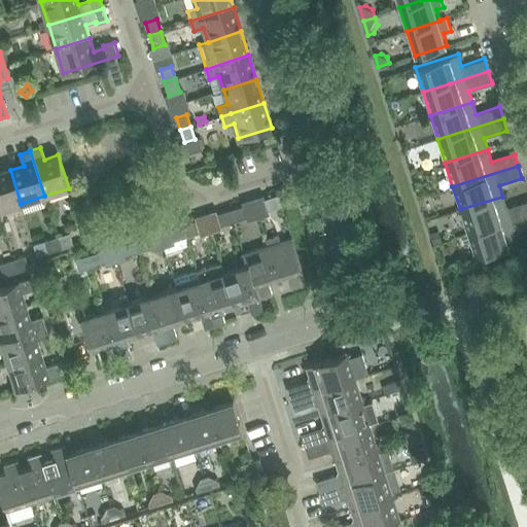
[(0,209),(21,204),(10,170),(0,173),(0,209)]
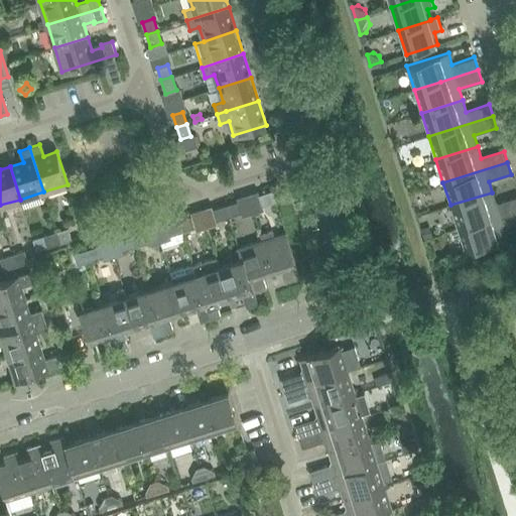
[(272,190),(260,195),(263,206),(276,202),(272,190)]
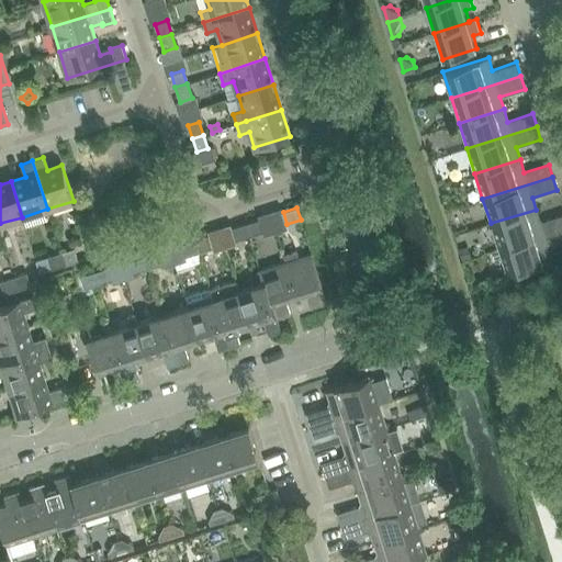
[(491,223),(498,249),(561,228),(561,214),(539,222),(536,210),(491,223)]
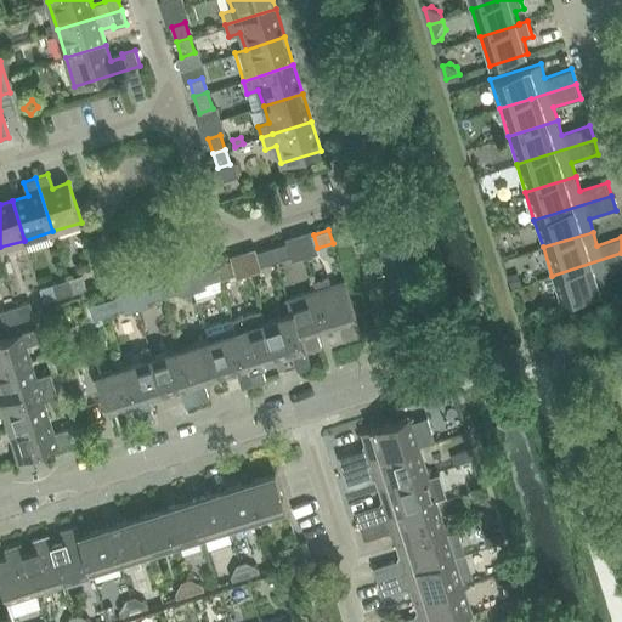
[(271,248),(276,261),(290,256),(287,243),(271,248)]
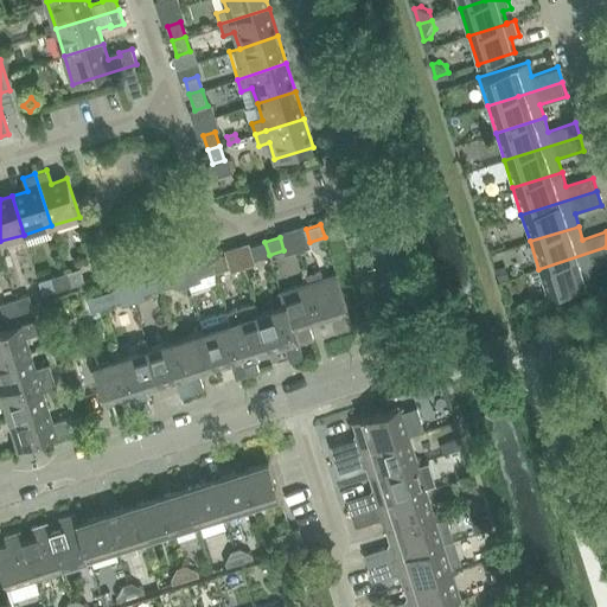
[(269,255),(264,242),(251,246),(255,259),(269,255)]
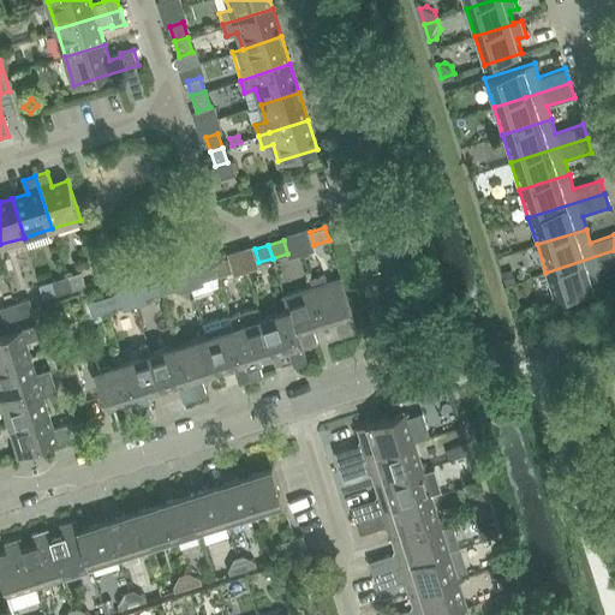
[(614,250),(545,273),(554,302),(604,286),(599,270),(614,264),(614,250)]
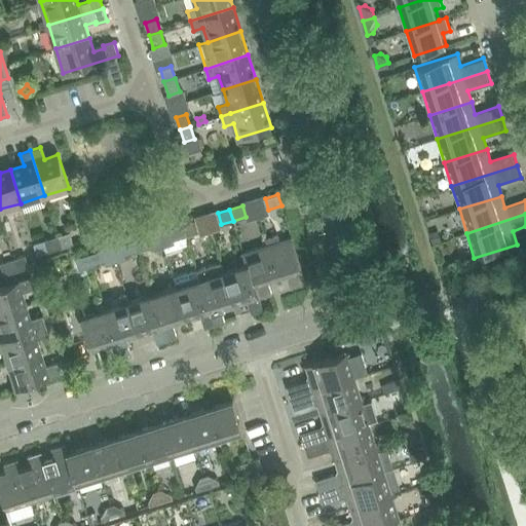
[(183,224),(187,236),(199,232),(195,220),(183,224)]
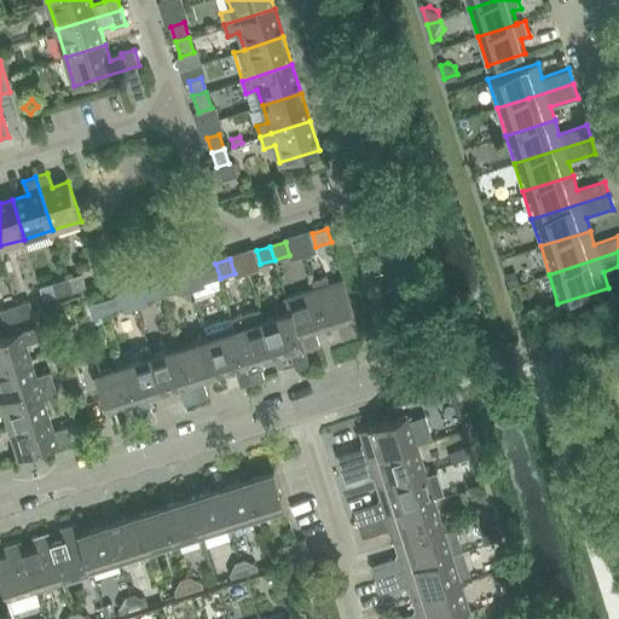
[(220,278),(215,264),(200,268),(204,283),(220,278)]
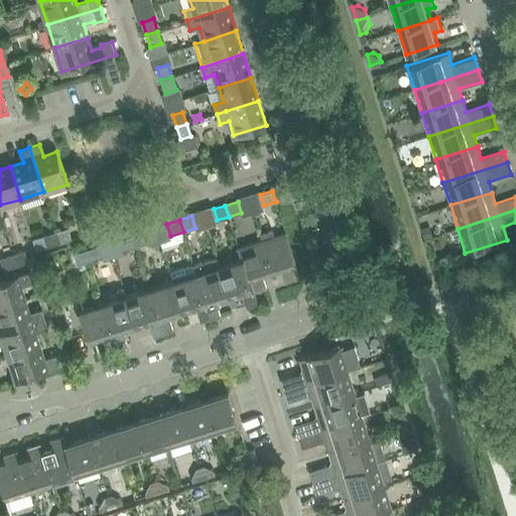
[(429,227),(422,229),(425,239),(432,237),(429,227)]
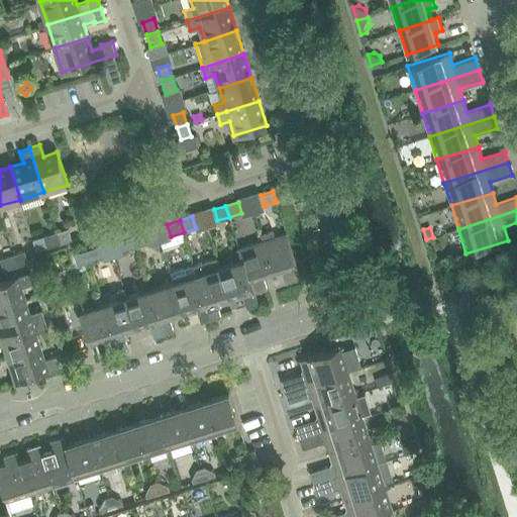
[(57,232),(60,243),(72,240),(69,228),(57,232)]
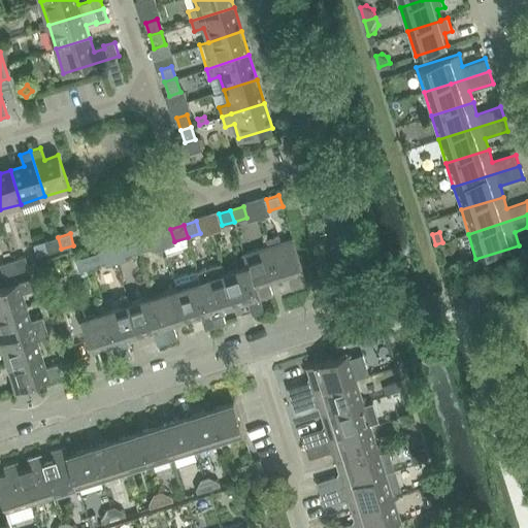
[(135,240),(139,252),(153,248),(149,236),(135,240)]
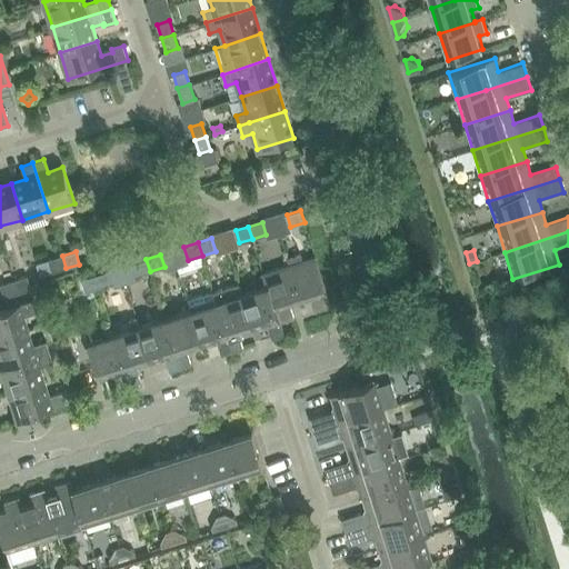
[(287,259),(289,266),(300,301),(311,298),(315,310),(331,305),(316,257),(302,261),(300,255),(287,259)]
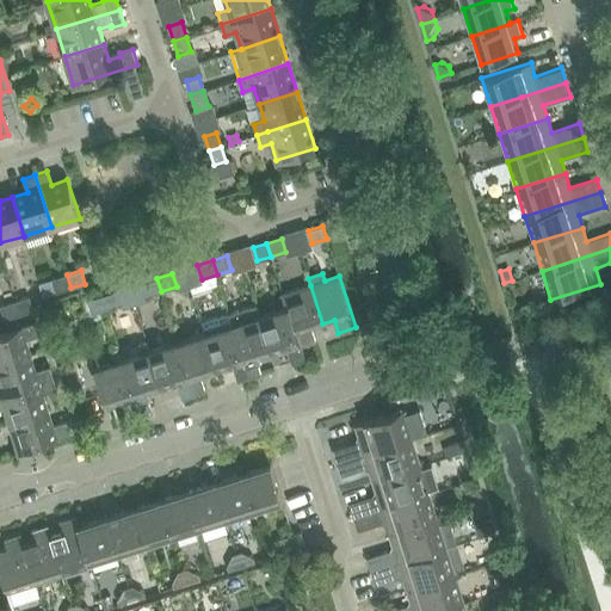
[(71,288),(67,275),(51,279),(56,292),(71,288)]
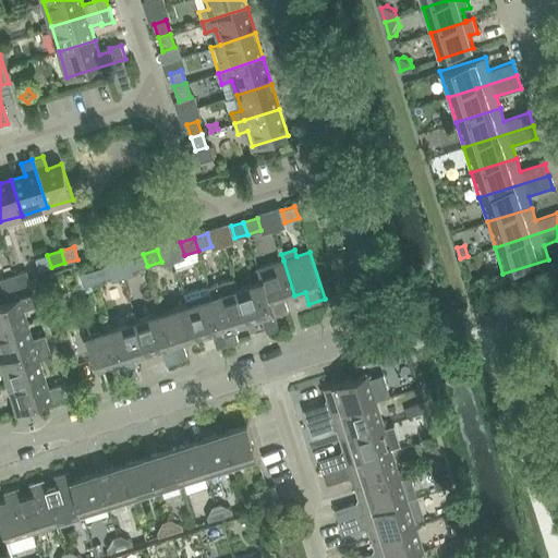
[(147,266),(143,254),(131,258),(134,270),(147,266)]
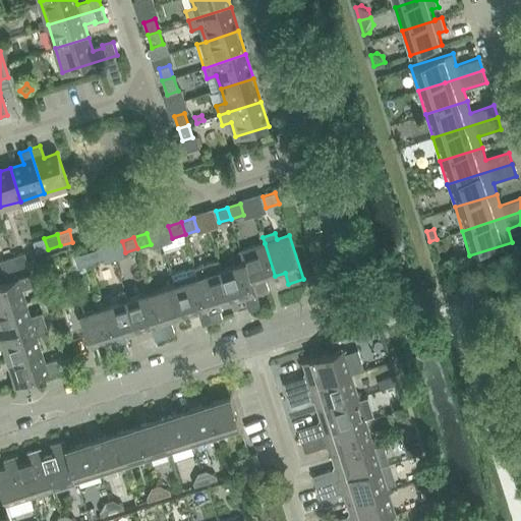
[(48,249),(44,238),(33,241),(37,253),(48,249)]
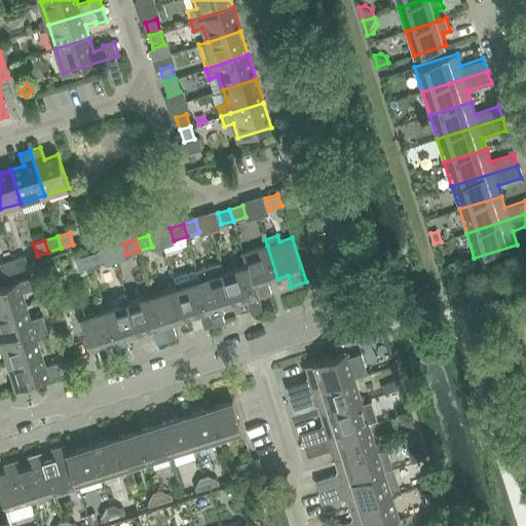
[(277,278),(267,246),(242,254),(246,265),(247,264),(258,298),(259,297),(271,294),(268,282),(277,278)]
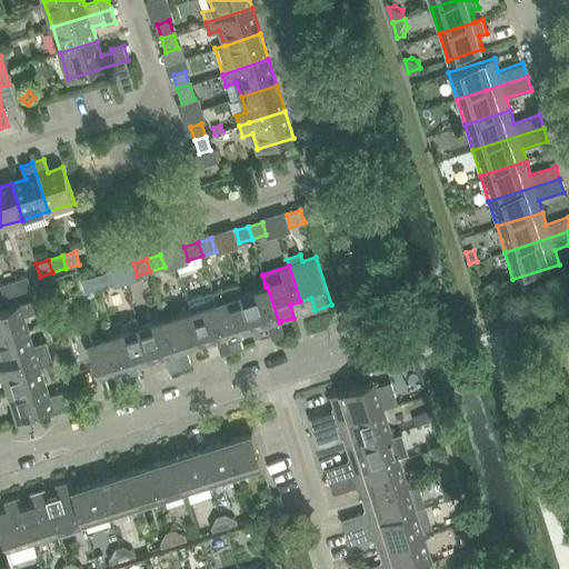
[(96,276),(99,288),(112,283),(109,271),(96,276)]
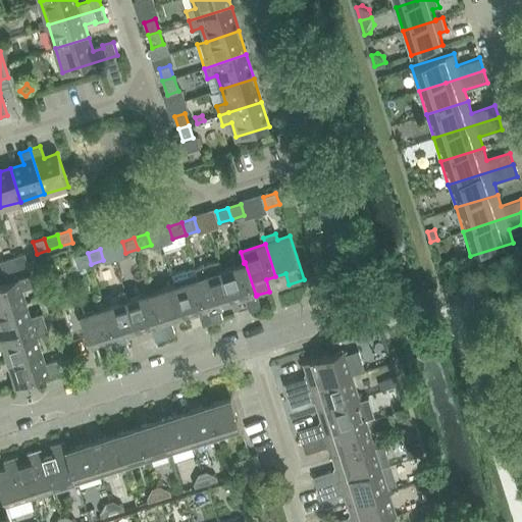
[(91,264),(88,253),(75,256),(79,267),(91,264)]
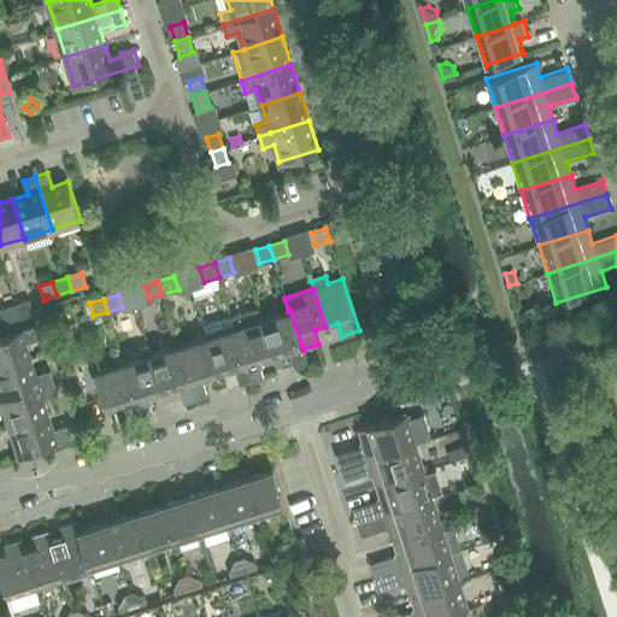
[(15,304),(19,318),(34,313),(29,300),(15,304)]
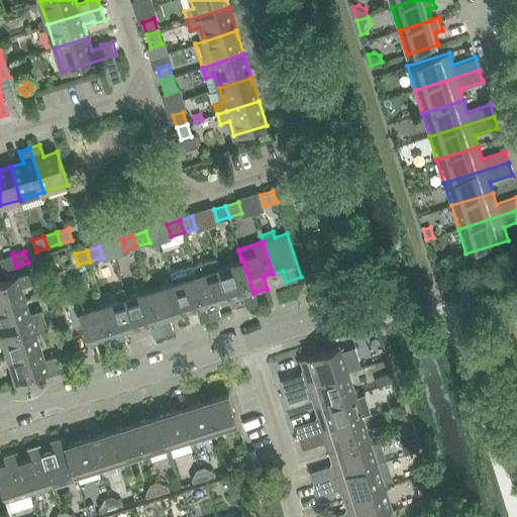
[(16,267),(12,254),(1,259),(4,270),(16,267)]
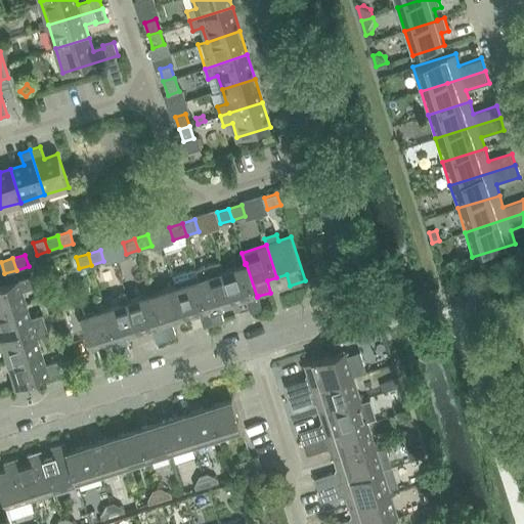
[(233,304),(223,271),(220,261),(197,268),(214,323),(224,319),(220,308),(233,304)]
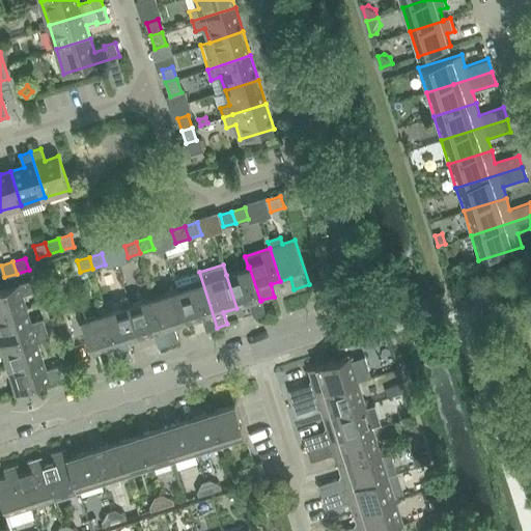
[(261,300),(260,301),(249,267),(248,268),(226,275),(236,308),(250,304),(254,315),(266,312),(261,300)]
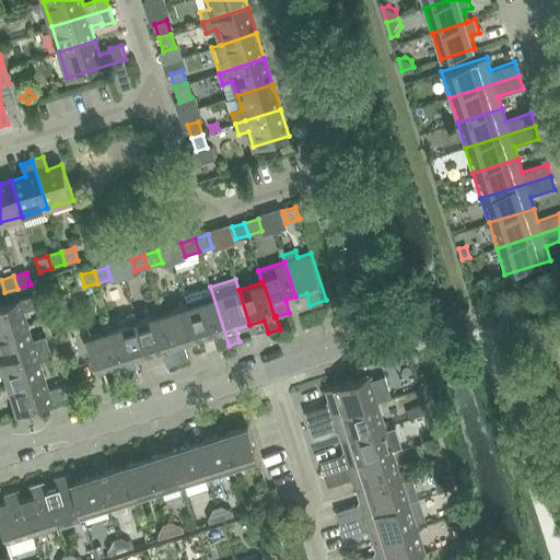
[(185,295),(188,305),(199,341),(213,336),(218,349),(229,346),(210,287),(185,295)]
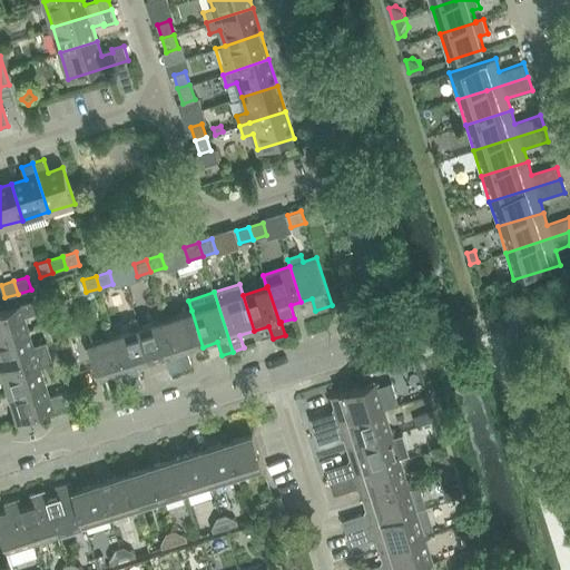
[(0,311),(0,340),(30,331),(25,316),(38,312),(33,301),(0,311)]
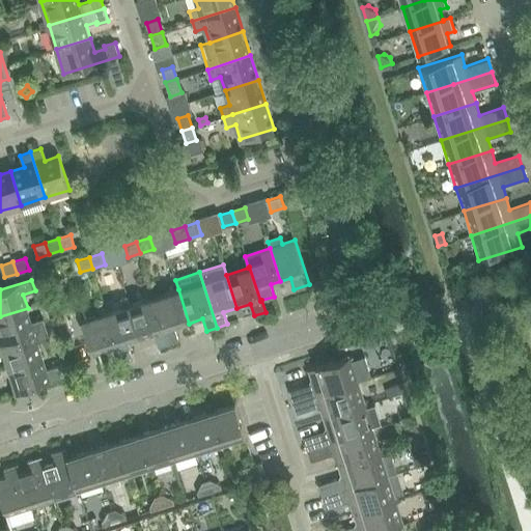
[(154,298),(168,343),(178,339),(175,328),(189,324),(178,289),(154,298)]
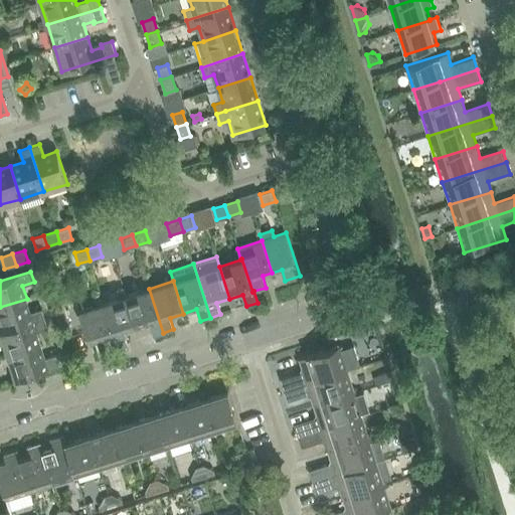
[(153,336),(163,333),(149,289),(126,296),(137,329),(150,324),(153,336)]
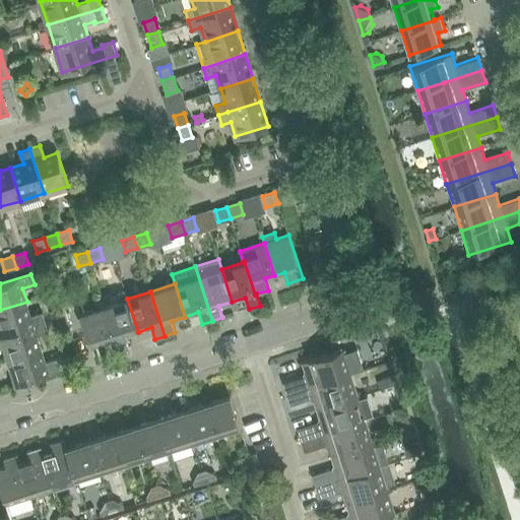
[(125,336),(138,332),(127,299),(105,306),(119,350),(128,347),(125,336)]
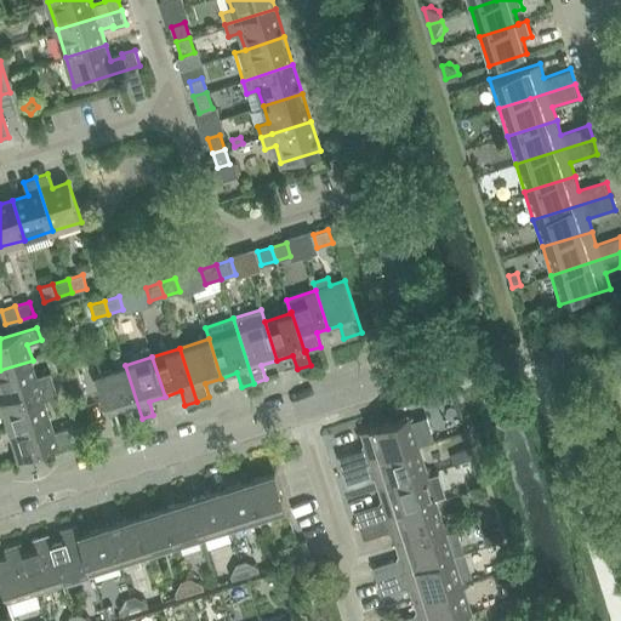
[(0,370),(0,396),(1,400),(55,383),(51,372),(38,376),(33,360),(0,370)]
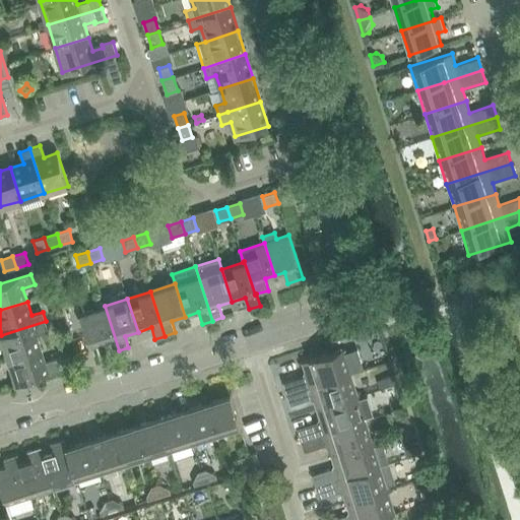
[(105,342),(109,353),(119,350),(105,306),(81,313),(91,346),(105,342)]
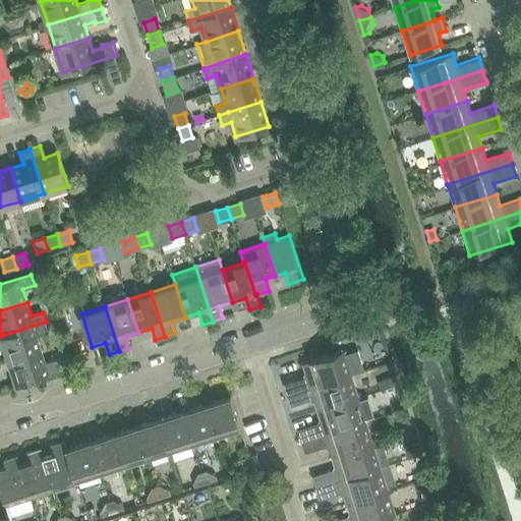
[(1,336),(9,359),(42,349),(38,336),(50,332),(46,322),(1,336)]
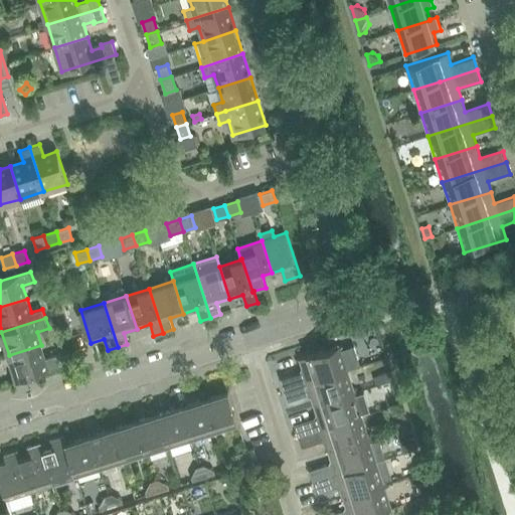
[(41,345),(9,355),(16,379),(60,365),(57,354),(45,358),(41,345)]
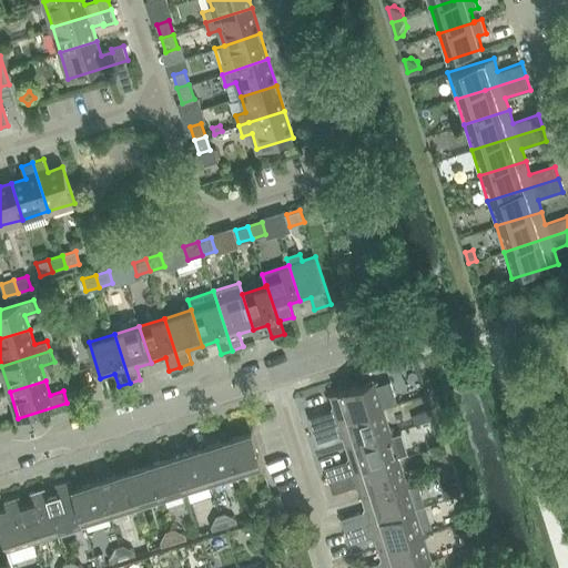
[(334,408),(308,417),(313,430),(384,407),(376,381),(330,395),(334,408)]
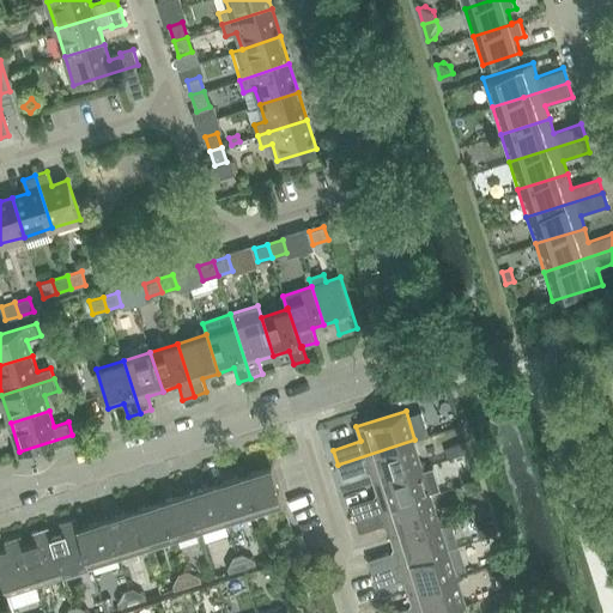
[(414,439),(338,465),(341,478),(369,469),(374,483),(424,467),(414,439)]
